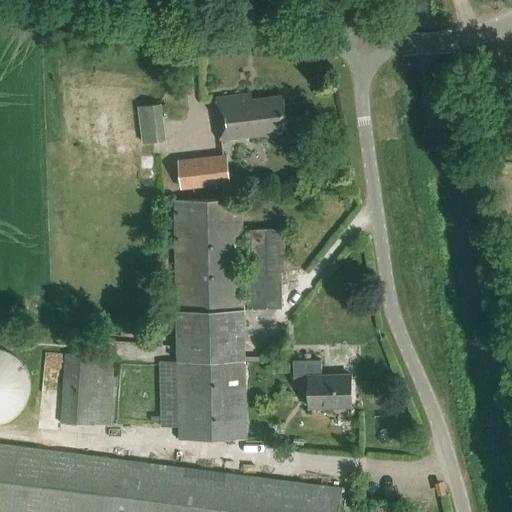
[(273,130),(286,129),(282,96),(251,100),(250,95),(219,99),(222,142),(274,136),(273,130)]
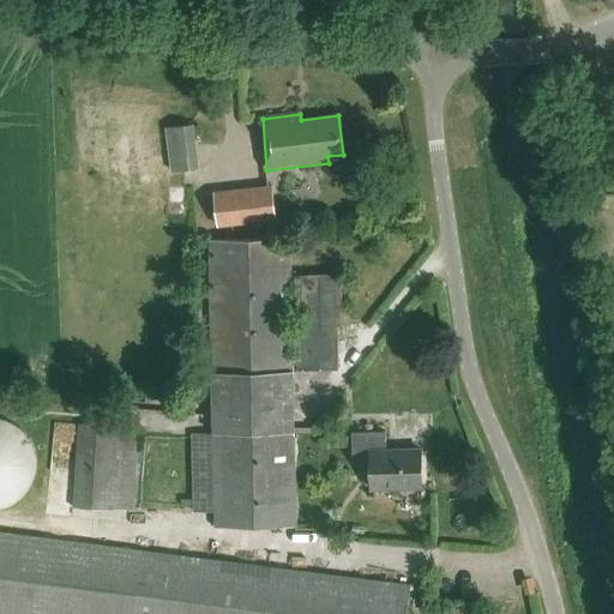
[(170,172),(198,168),(193,124),(166,127),(170,172)]
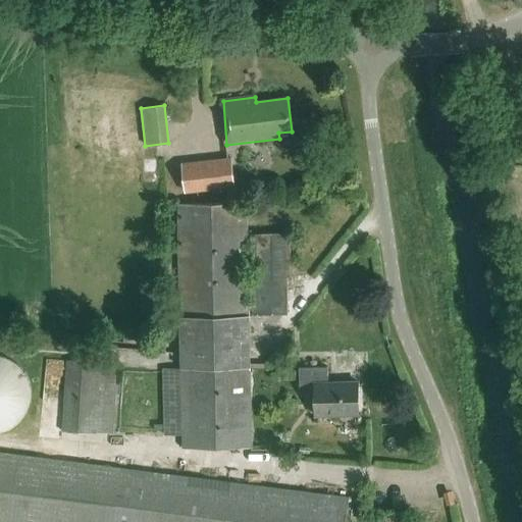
[(235,187),(231,157),(181,162),(185,193),(235,187)]
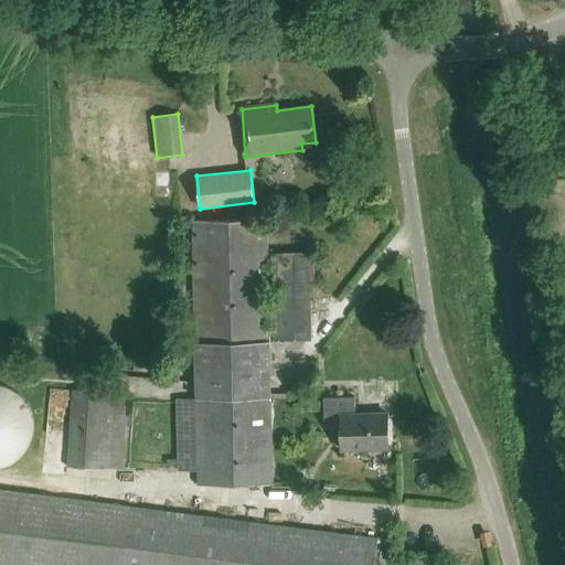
[(315,299),(313,252),(270,253),(273,330),(268,330),(266,220),(191,221),(196,484),(273,483),(269,341),(311,340),(310,299),(315,299)]
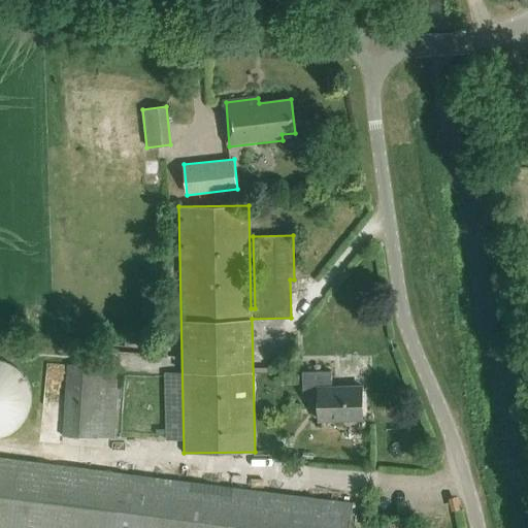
[(0,436),(2,436),(6,434),(9,433),(13,431),(15,429),(18,427),(20,425),(23,421),(25,419),(26,417),(28,413),(29,408),(30,406),(30,402),(31,398),(30,394),(30,392),(30,390),(29,386),(28,383),(26,380),(25,376),(23,374),(22,372),(20,370),(17,367),(14,366),(10,364),(7,362),(3,360),(0,359),(0,436)]
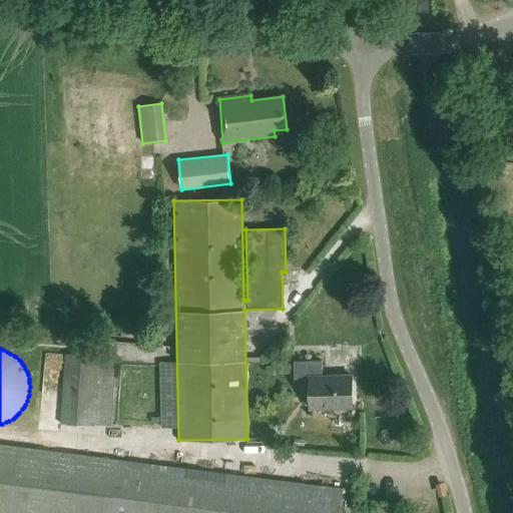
[(65,354),(60,423),(111,426),(115,358),(65,354)]
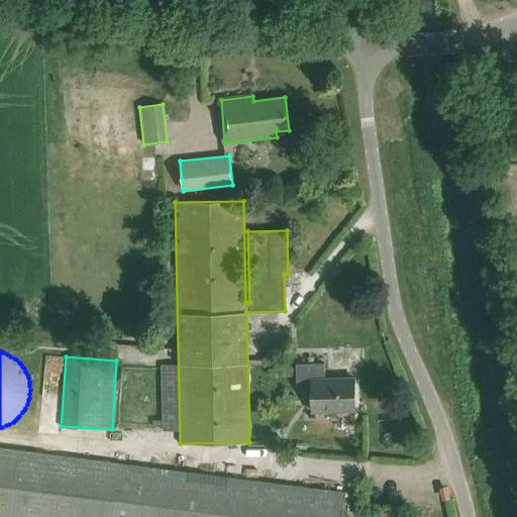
[(312,411),(354,410),(353,378),(325,379),(324,364),(296,365),(297,388),(312,388),(312,411)]
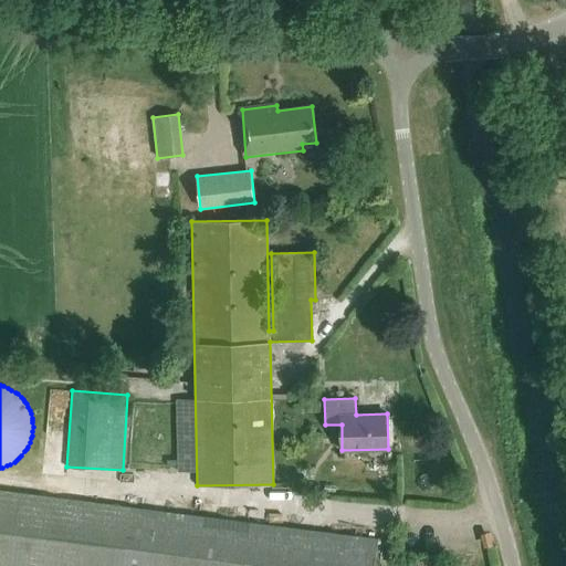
[(375,565),(378,537),(0,489),(0,565),(375,565)]
